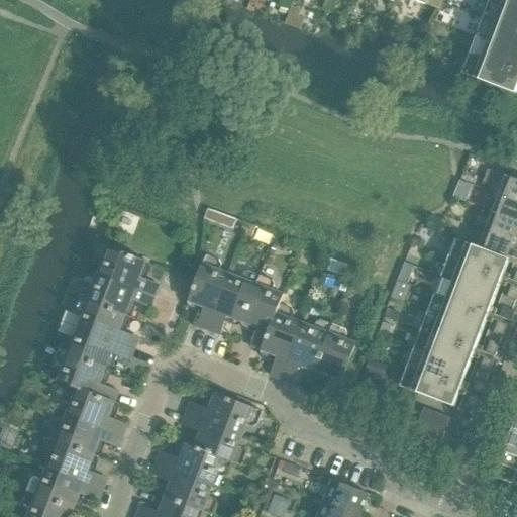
[(442,0),(412,0),(439,10),(442,0)]
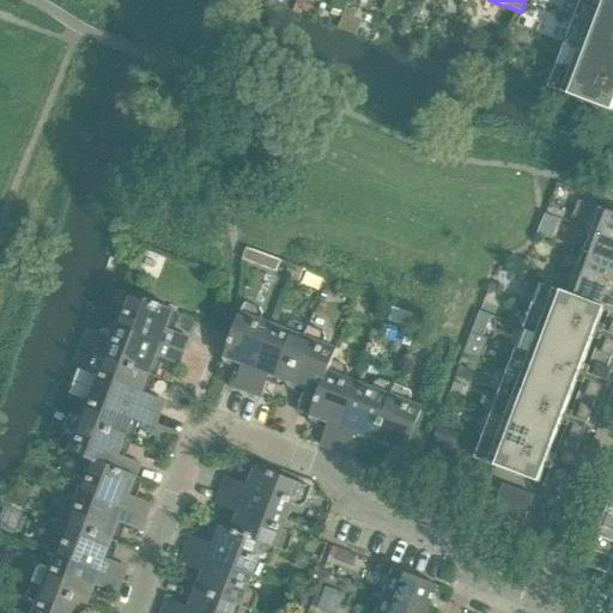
[(612,113),(612,110),(612,0),(581,0),(548,89),(612,113)]
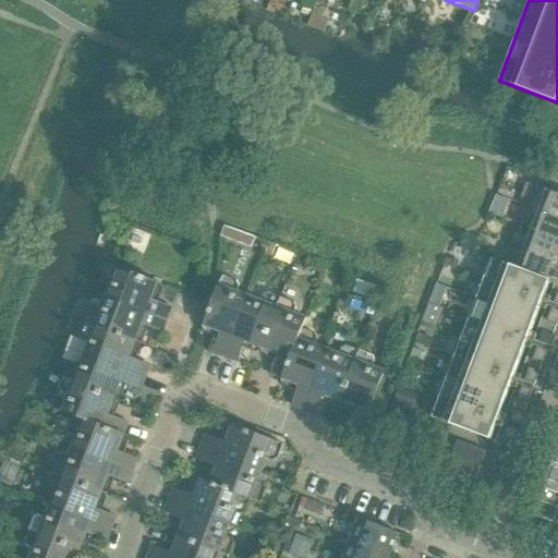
[(480,5),(475,15),(484,19),(488,9),(480,5)]
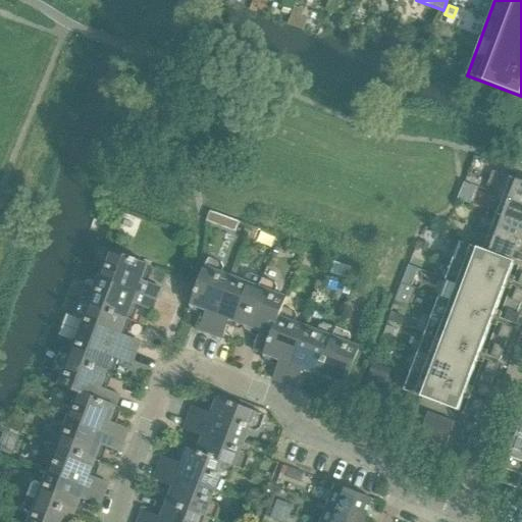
[(521,204),(521,181),(511,178),(504,198),(521,204)]
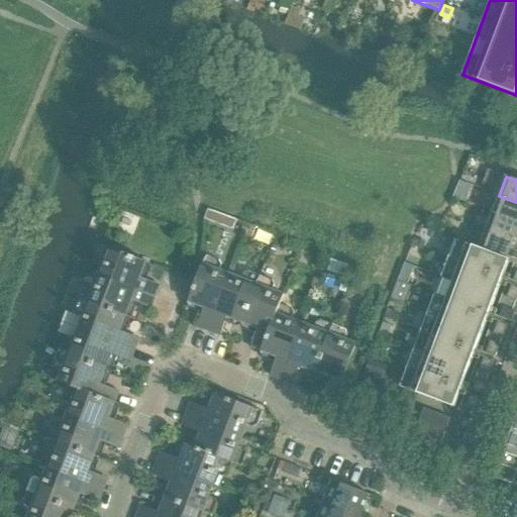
[(516,221),(516,202),(499,196),(492,212),(516,221)]
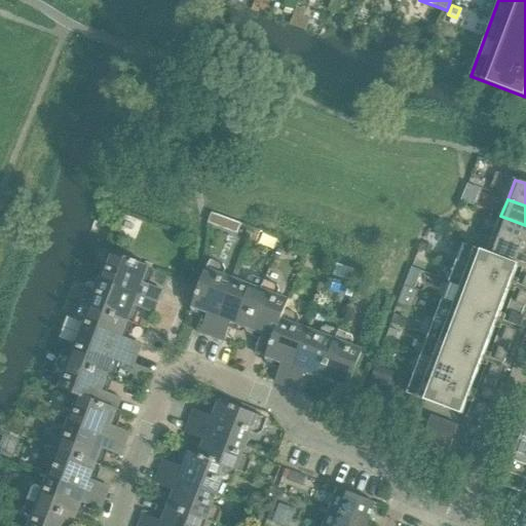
[(525,248),(525,225),(500,216),(493,236),(525,248)]
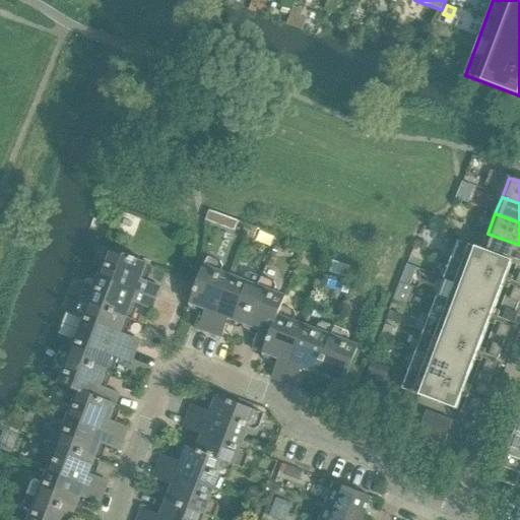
[(519,261),(519,245),(488,234),(481,249),(481,250),(480,251),(507,261),(506,262),(512,264),(518,267),(519,261)]
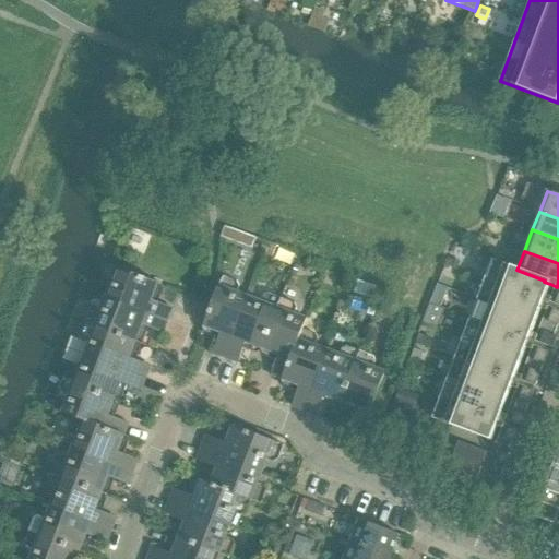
[(491,441),(542,309),(550,284),(544,282),(545,281),(516,270),(518,269),(492,260),(432,419),(491,441)]
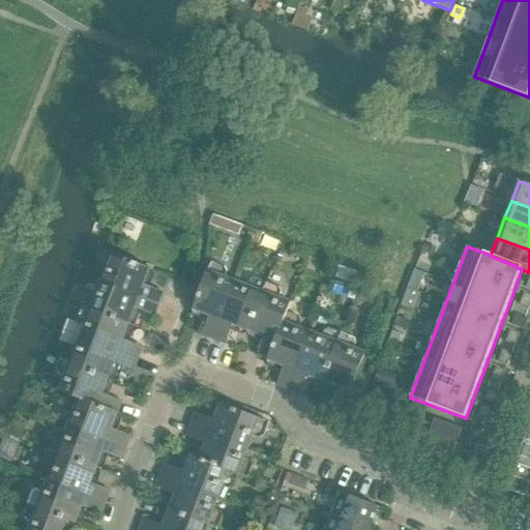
[(146,281),(150,269),(101,252),(96,264),(99,269),(105,271),(101,283),(158,303),(163,292),(144,286),(142,287),(140,283),(146,281)]
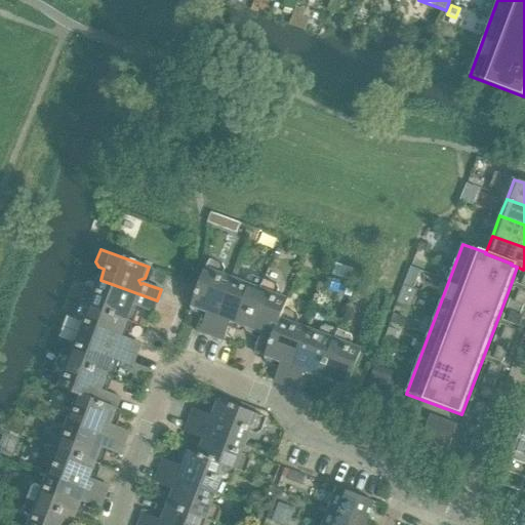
[(212,336),(234,280),(223,276),(225,270),(223,265),(209,259),(192,308),(202,312),(208,309),(210,313),(207,314),(200,331),(212,336)]
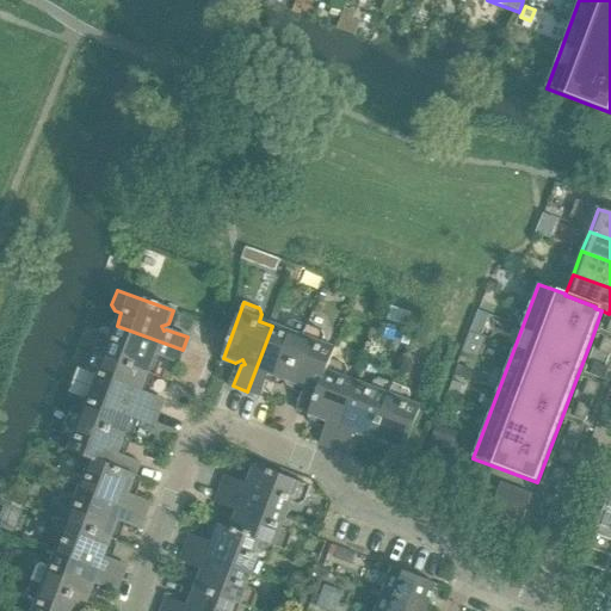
[(287,382),(307,326),(292,320),(288,323),(284,331),(272,326),(247,392),(260,396),(269,376),(266,372),(271,370),(275,377),(287,382)]
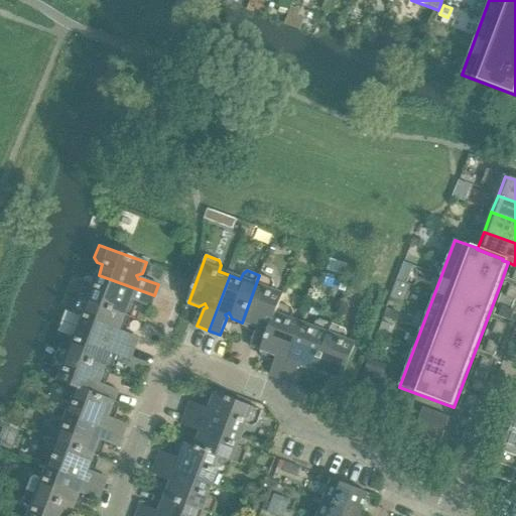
[(154,295),(99,275),(94,286),(88,284),(84,286),(79,298),(126,315),(130,305),(127,300),(131,298),(132,300),(149,307),(154,295)]
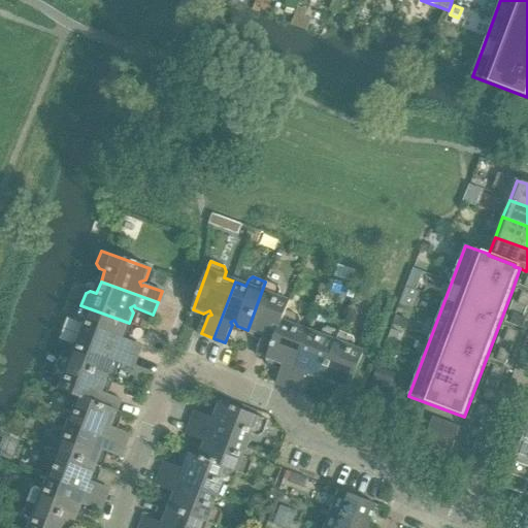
[(267,358),(286,310),(287,311),(290,301),(278,297),(281,291),(278,287),(265,282),(248,330),(258,334),(264,331),(265,335),(263,336),(256,354),(267,358)]
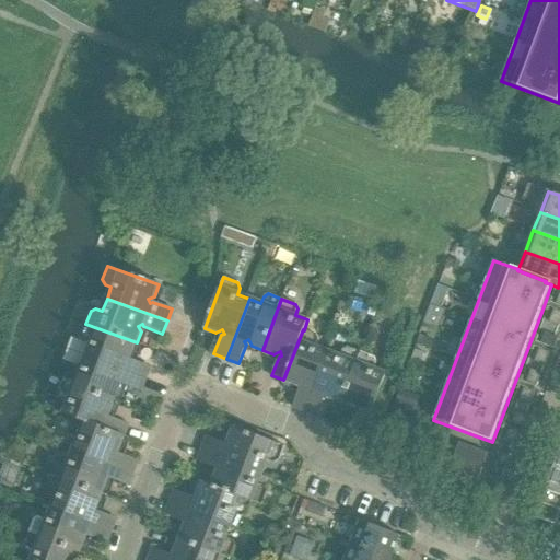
[(132,354),(137,342),(85,324),(80,337),(82,342),(90,345),(84,357),(144,380),(150,366),(131,360),(128,361),(126,357),(132,354)]
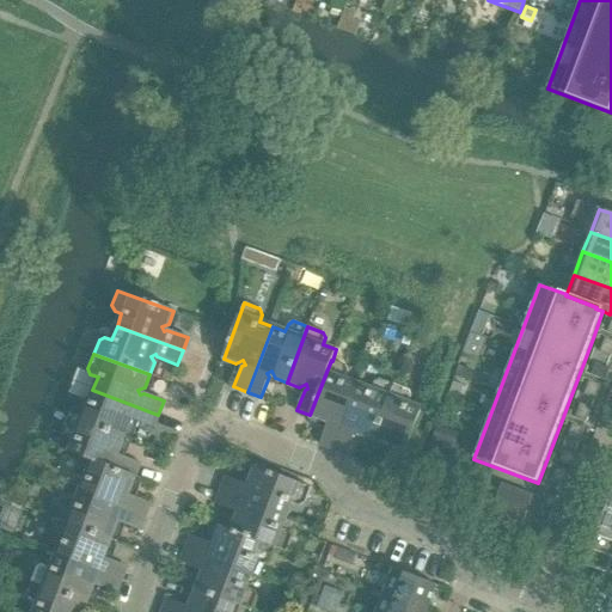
[(334,450),(359,384),(346,379),(348,372),(346,366),(332,361),(331,360),(310,415),(310,416),(322,421),(329,418),(331,423),(328,424),(319,445),(334,450)]
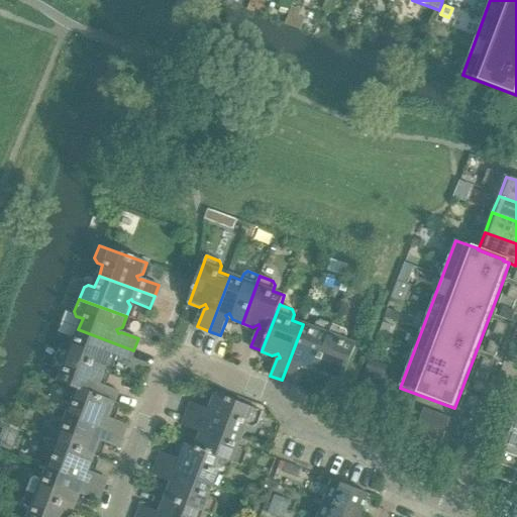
[(315,372),(333,325),(320,320),(316,322),(314,328),(303,324),(282,380),(293,385),(299,367),(298,365),(302,363),(305,369),(315,372)]
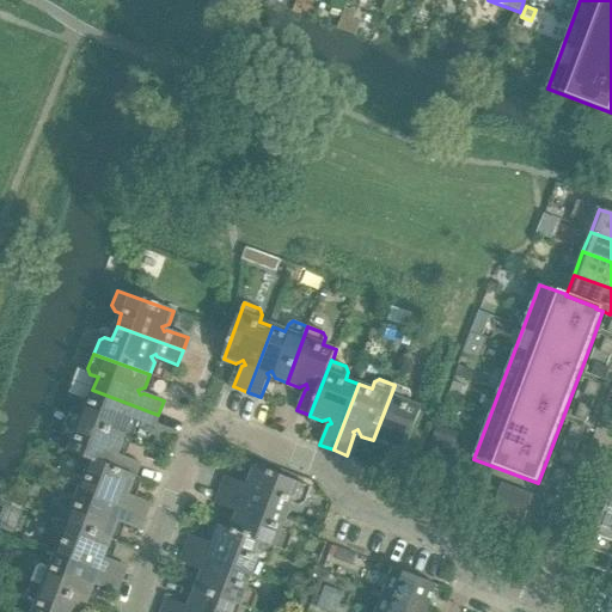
[(397,473),(405,452),(414,429),(422,408),(409,403),(411,396),(409,390),(395,385),(373,440),(385,445),(392,442),(395,447),(391,448),(383,469),(397,473)]
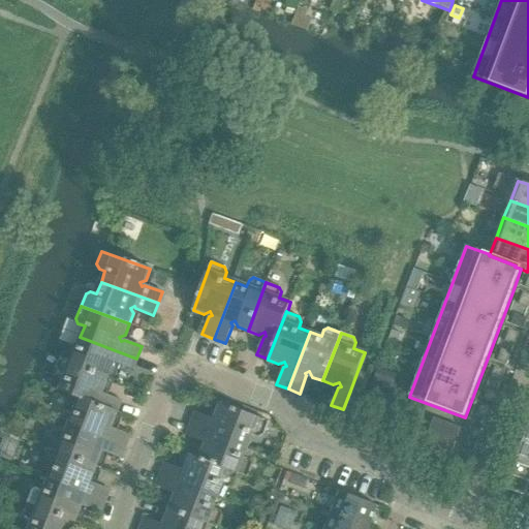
[(136,359),(80,337),(75,347),(69,345),(65,347),(60,361),(109,378),(113,368),(110,362),(114,360),(115,363),(132,370),(136,359)]
